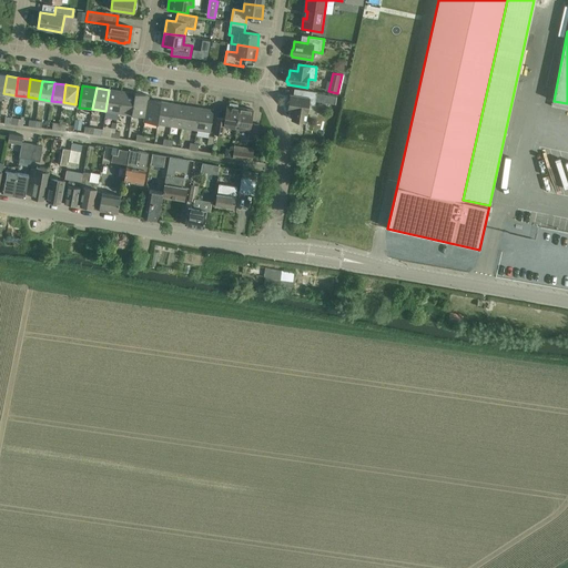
[(119,113),(122,91),(109,90),(105,111),(119,113)]
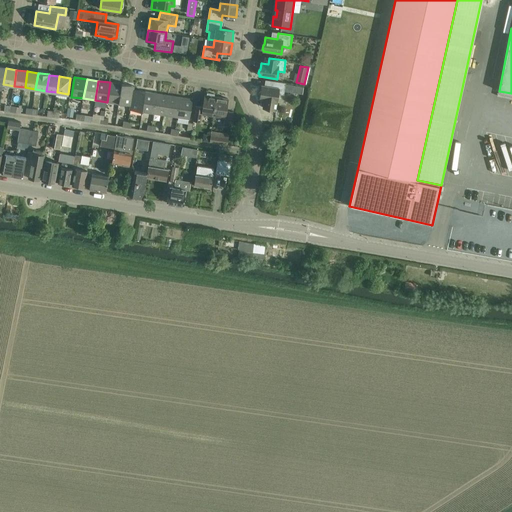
[(286,83),(279,82),(269,81),(268,87),(262,86),(261,92),(259,93),(259,96),(260,98),(260,99),(264,99),(263,108),(276,110),(278,94),(284,95),(286,83)]
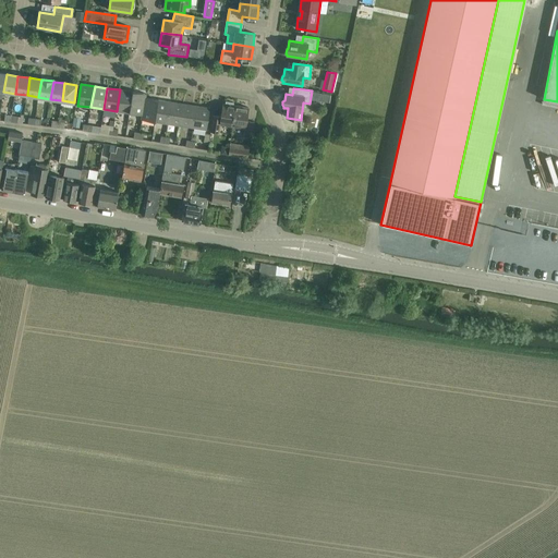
[(130,113),(133,92),(120,89),(117,111),(130,113)]
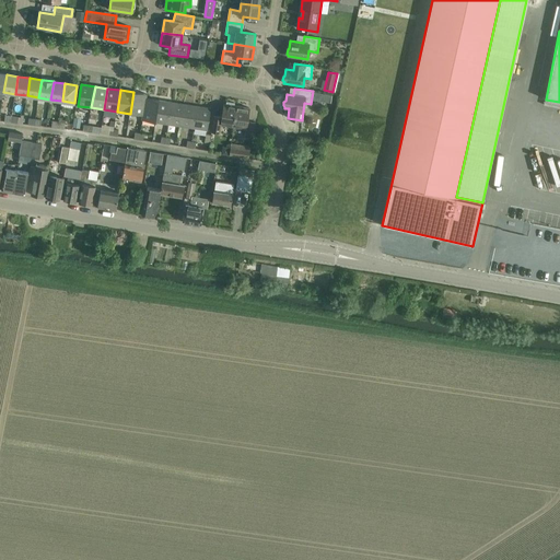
[(142,120),(147,94),(133,92),(130,114),(142,116),(142,120)]
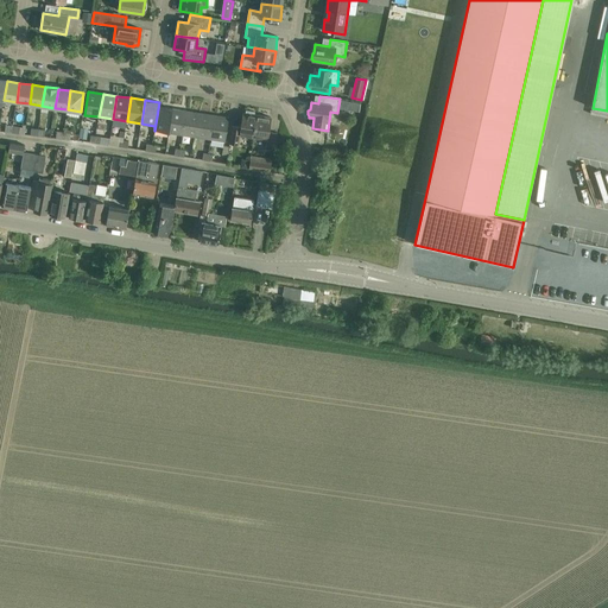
[(169,133),(172,109),(159,107),(159,102),(154,131),(169,133)]
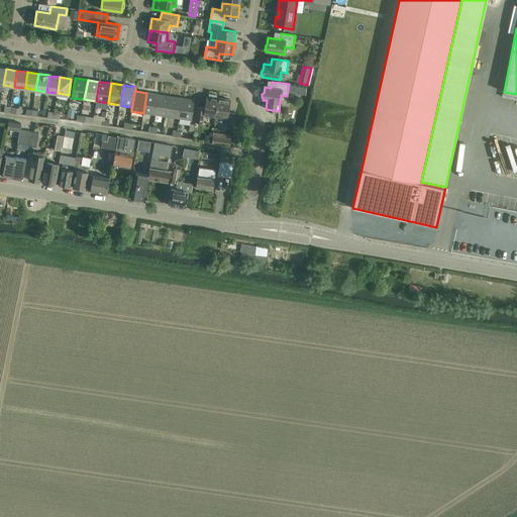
[(156,115),(159,95),(146,93),(143,113),(156,115)]
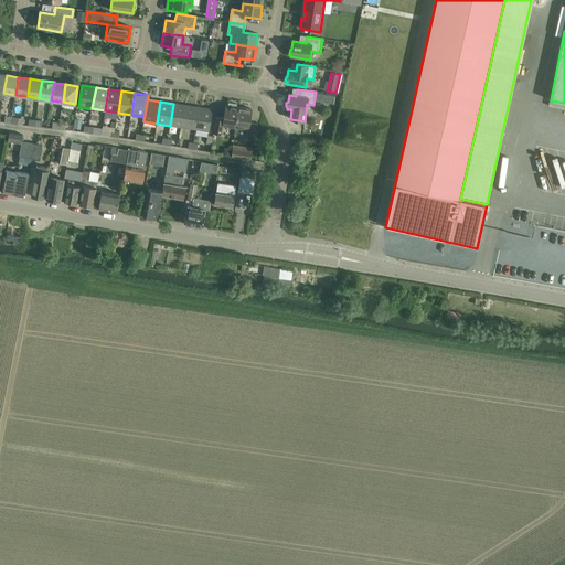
[(183,127),(187,106),(173,104),(170,126),(183,127)]
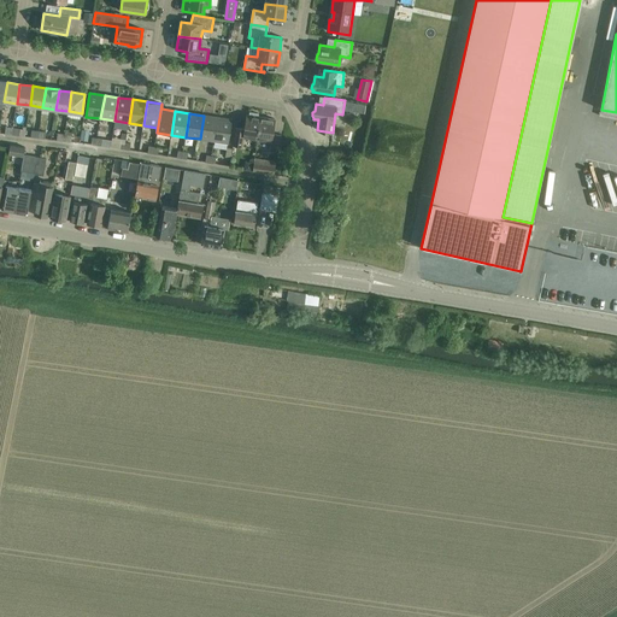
[(242,147),(244,137),(257,140),(260,117),(247,115),(245,129),(236,128),(234,146),(242,147)]
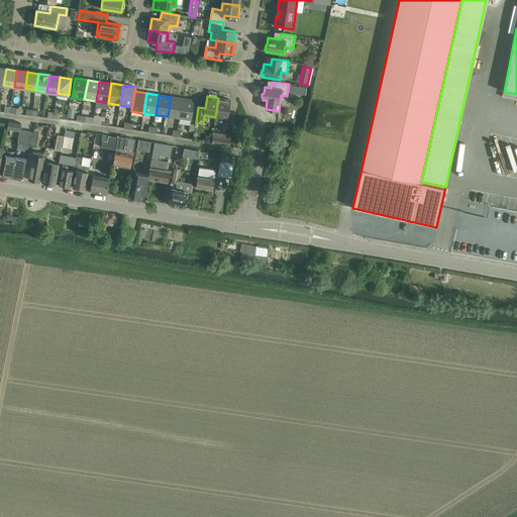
[(180,118),(183,99),(171,97),(168,116),(180,118)]
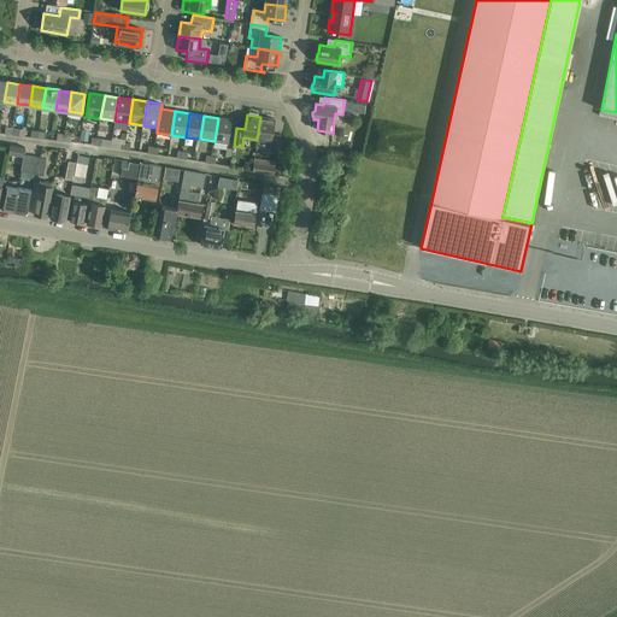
[(260,117),(257,140),(271,142),(270,152),(278,153),(281,135),(272,134),(275,119),(260,117)]
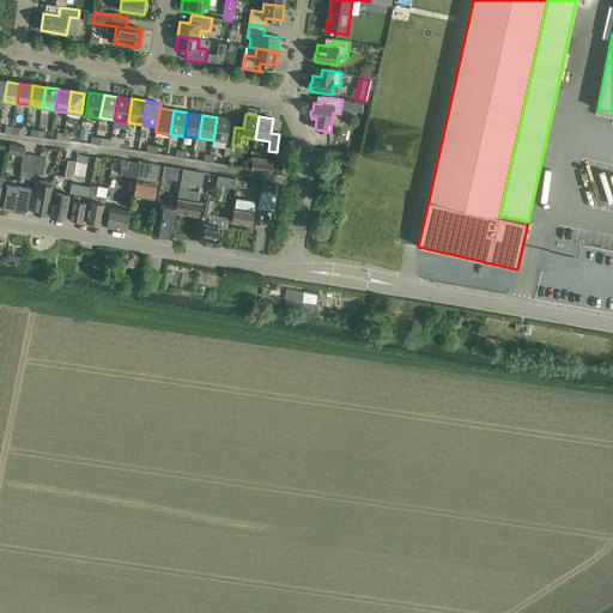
[(217,117),(213,140),(228,143),(231,120),(217,117)]
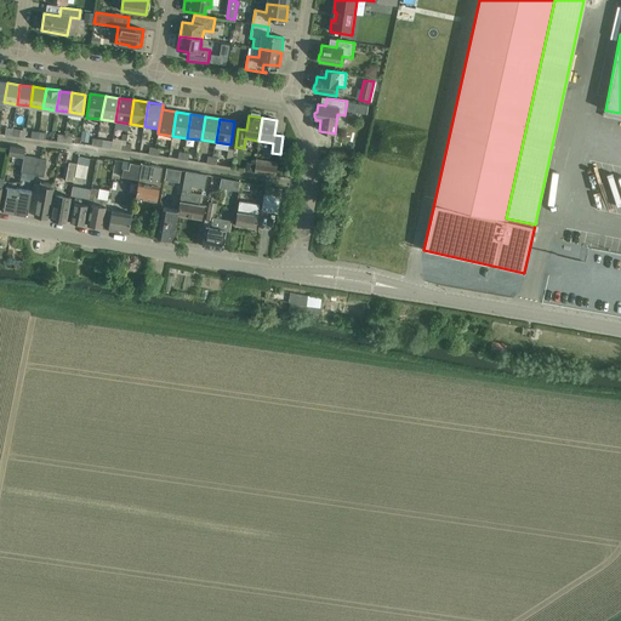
[(114,141),(117,132),(109,129),(106,137),(114,141)]
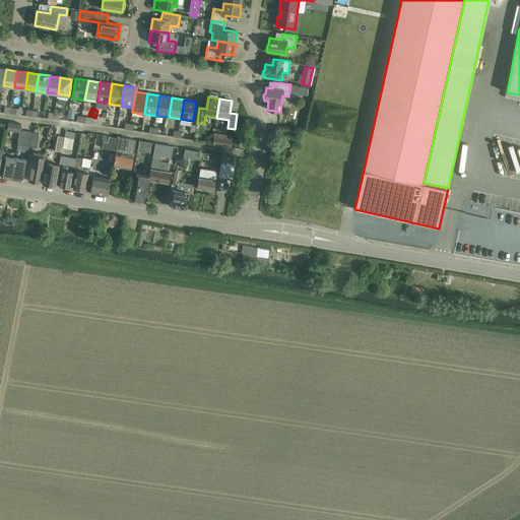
[(19,130),(20,124),(8,122),(7,130),(19,132),(19,130)]
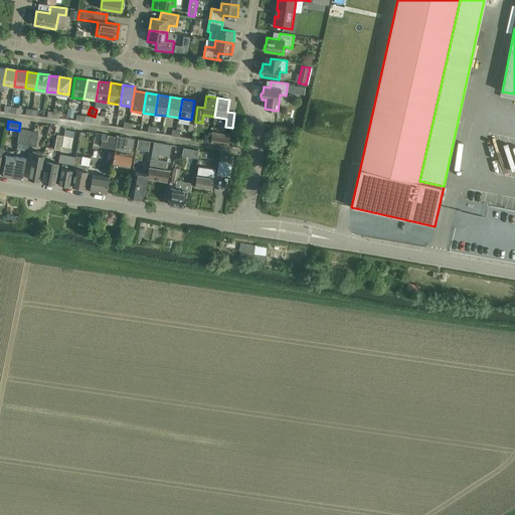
[(32,138),(34,131),(19,129),(19,131),(17,143),(28,144),(28,146),(29,146),(30,138),(32,138)]
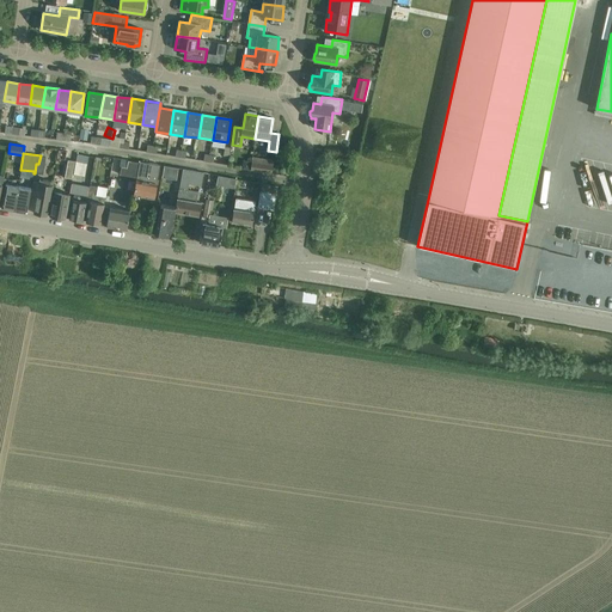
[(36,164),(35,173),(43,175),(46,157),(41,155),(38,164),(36,164)]
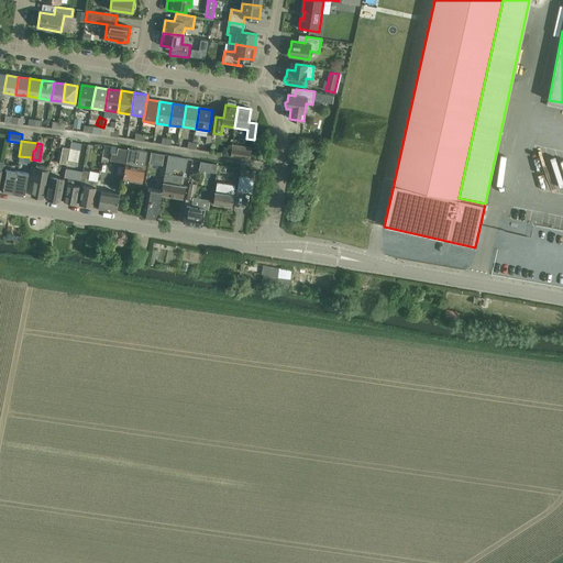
[(232,144),(231,156),(250,159),(252,147),(232,144)]
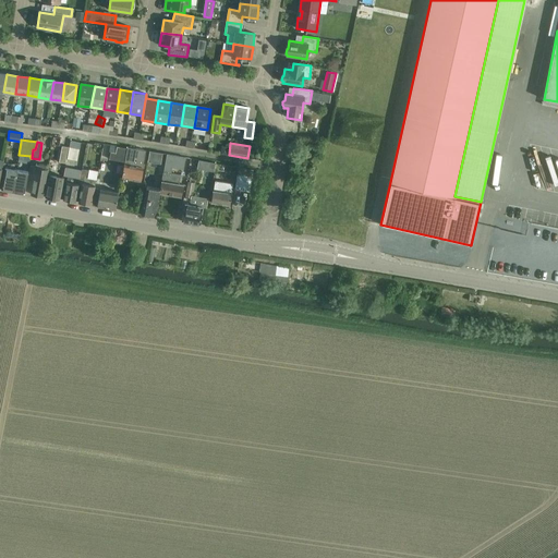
[(69,147),(62,146),(59,162),(65,164),(69,147)]
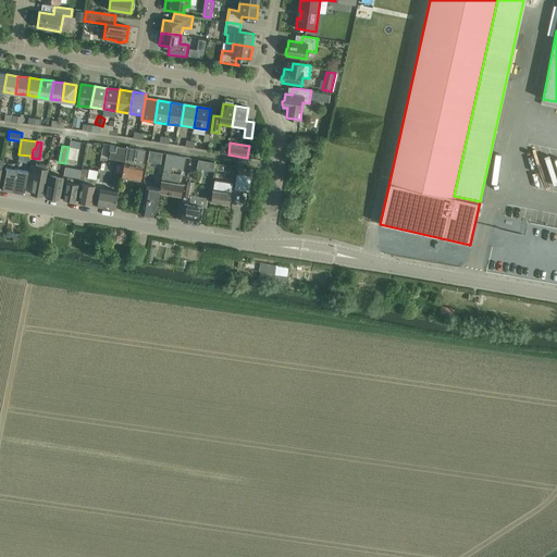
[(125,162),(127,148),(116,146),(115,152),(110,151),(109,159),(125,162)]
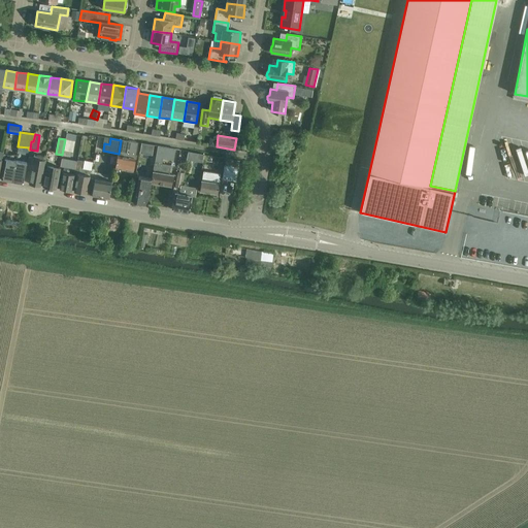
[(66,139),(64,150),(73,152),(75,141),(66,139)]
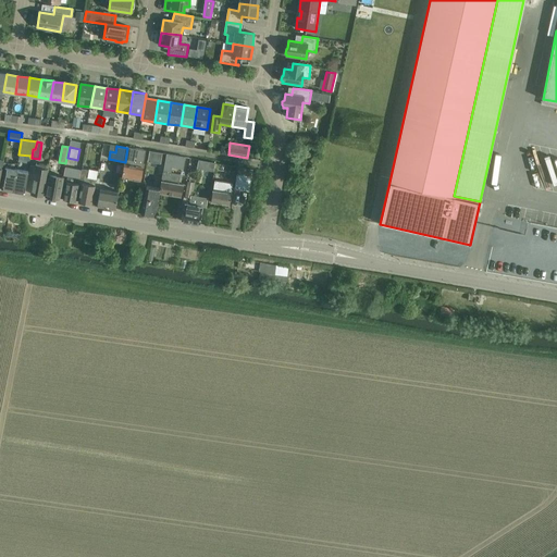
[(125,162),(125,163),(122,177),(140,181),(144,163),(143,163),(146,150),(127,147),(127,148),(125,162)]
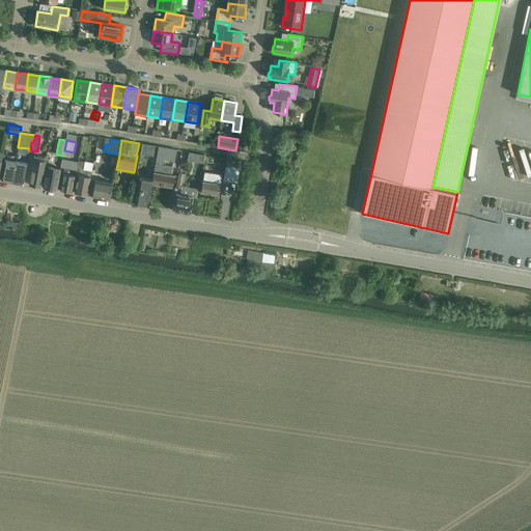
[(169,175),(170,169),(171,166),(163,164),(164,159),(174,161),(176,149),(159,146),(154,172),(156,173),(154,184),(172,188),(174,176),(169,175)]
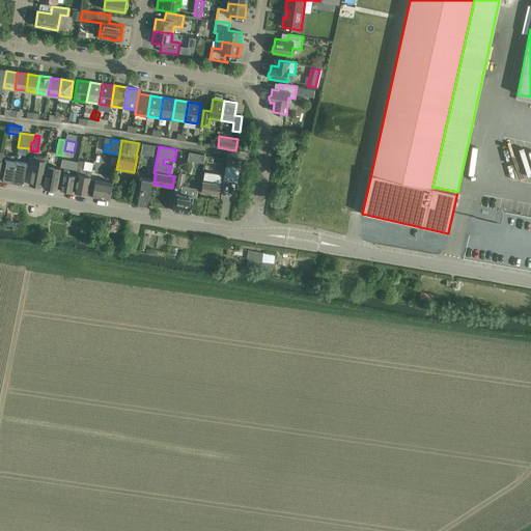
[(31,174),(30,185),(42,187),(43,176),(46,161),(45,161),(45,158),(34,156),(31,174)]
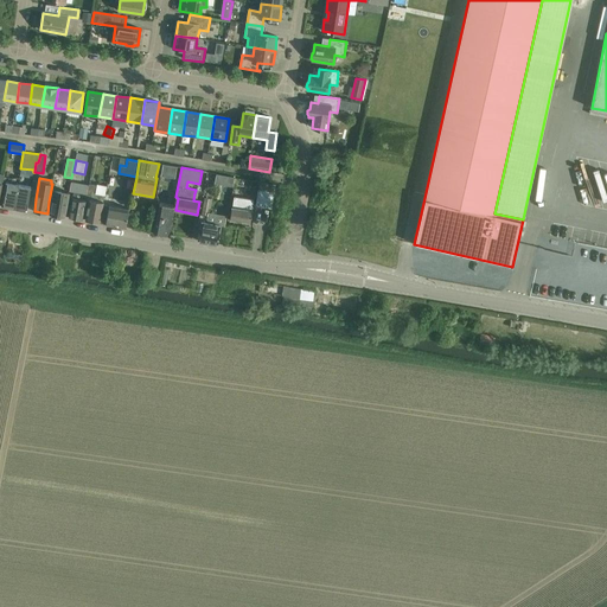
[(14,208),(19,185),(6,183),(1,206),(14,208)]
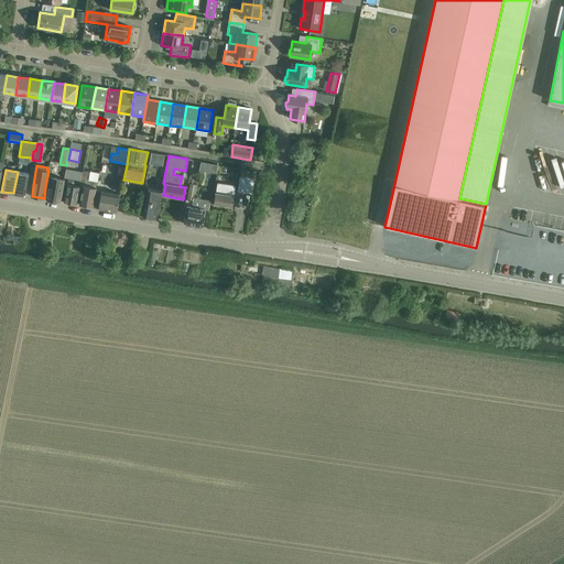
[(80,181),(79,186),(83,187),(82,194),(79,205),(94,207),(97,191),(96,191),(99,172),(90,171),(90,172),(86,172),(83,171),(80,181)]
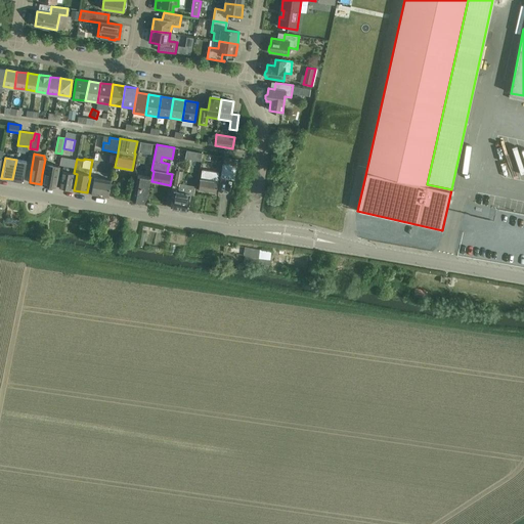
[(16,160),(12,179),(24,181),(27,162),(16,160)]
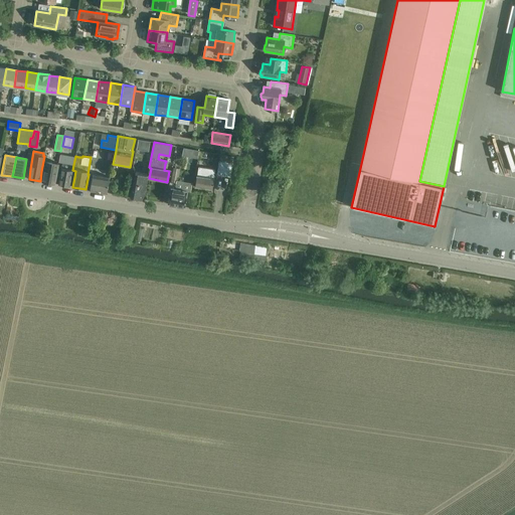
[(46,160),(46,164),(42,182),(54,184),(58,163),(46,160)]
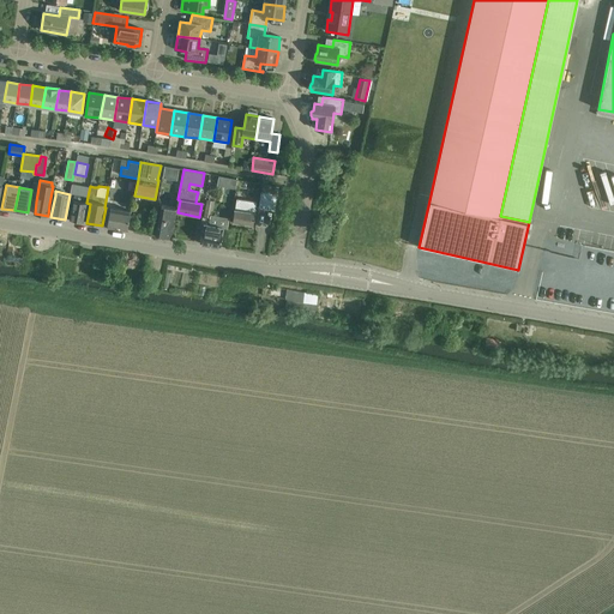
[(259,209),(276,211),(278,194),(262,192),(259,209)]
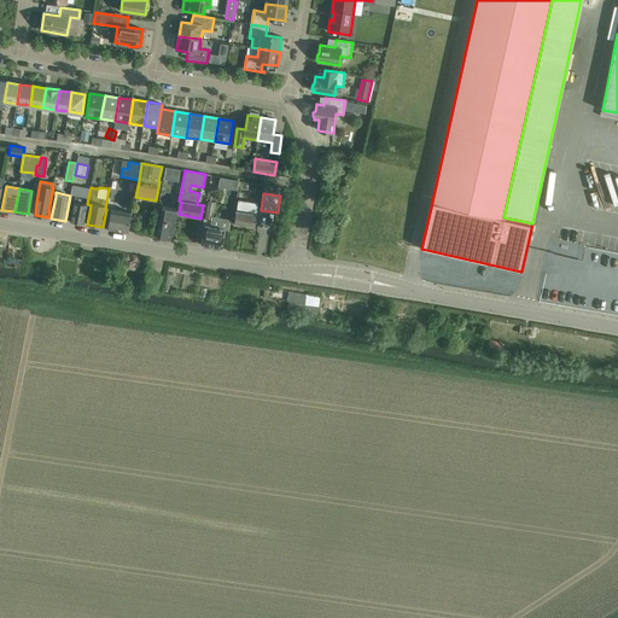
[(73,210),(70,222),(83,225),(86,213),(87,204),(88,198),(75,196),(74,202),(73,210)]
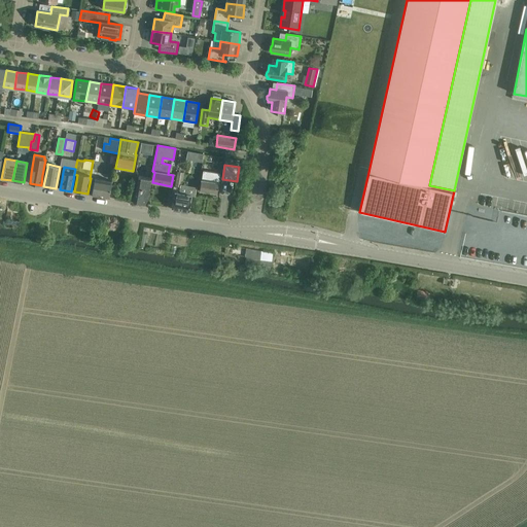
[(220,174),(204,171),(201,190),(217,194),(220,174)]
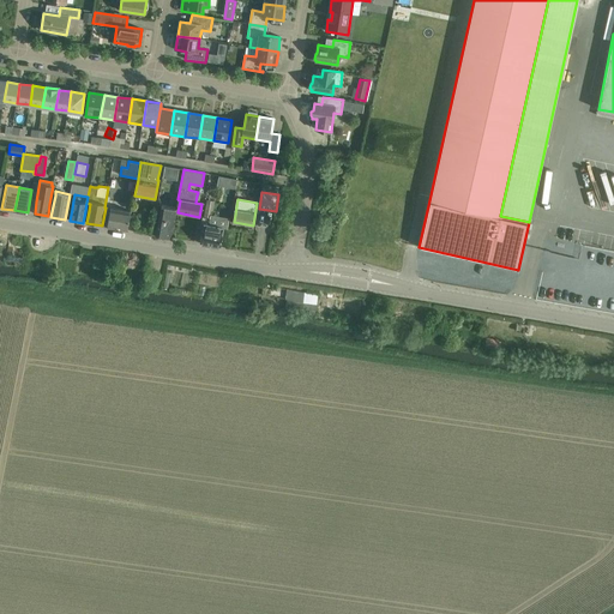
[(170,239),(175,212),(176,208),(162,205),(160,218),(156,236),(170,239)]
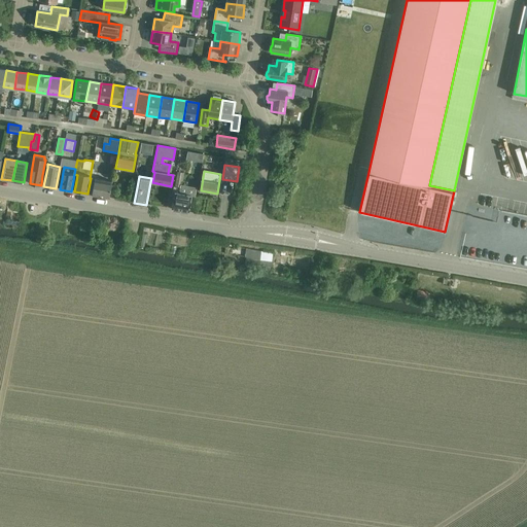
[(91,178),(88,194),(109,198),(112,182),(95,179),(91,178)]
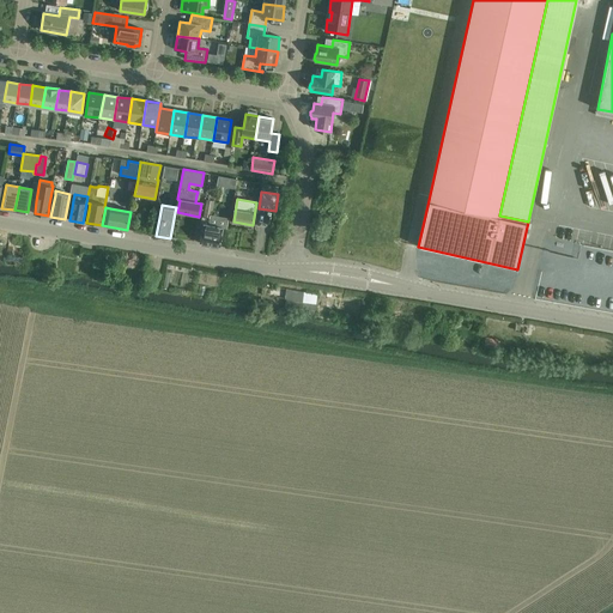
[(204,225),(202,231),(200,243),(219,247),(223,229),(204,225)]
